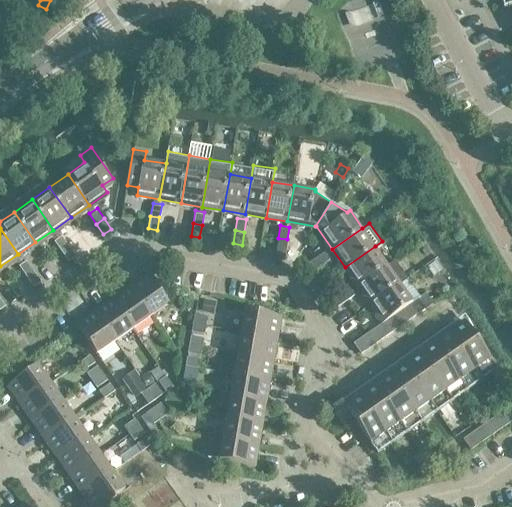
[(61,248),(68,243),(61,233),(54,238),(61,248)]
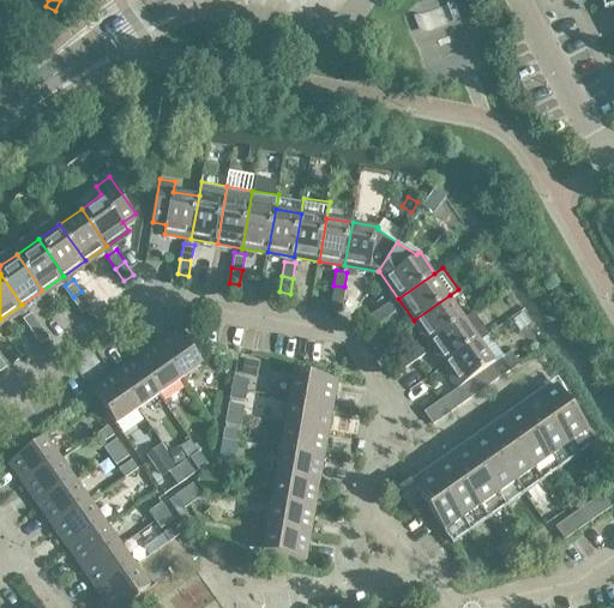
[(342,302),(344,287),(333,286),(331,301),(342,302)]
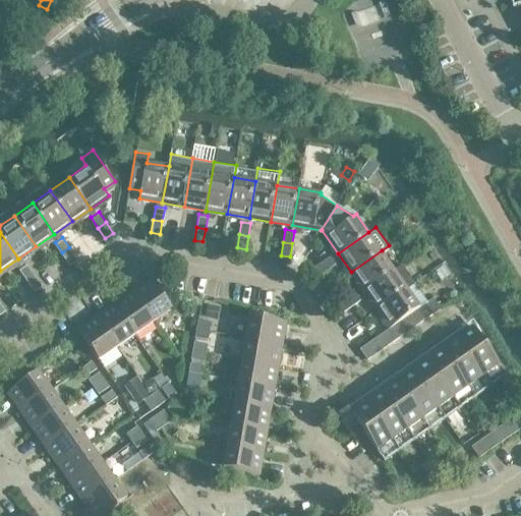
[(76,259),(69,247),(62,252),(69,264),(76,259)]
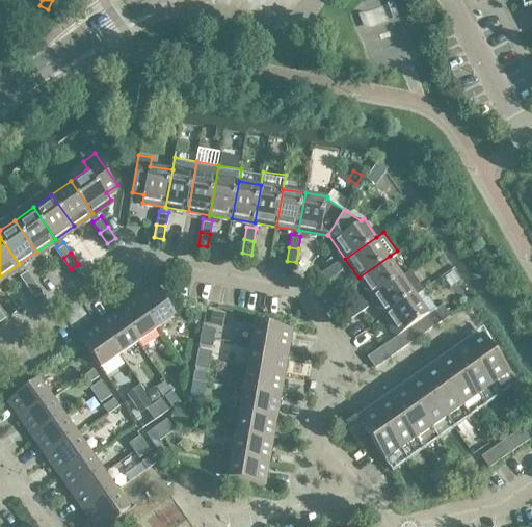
[(358,278),(371,296),(402,274),(390,256),(358,278)]
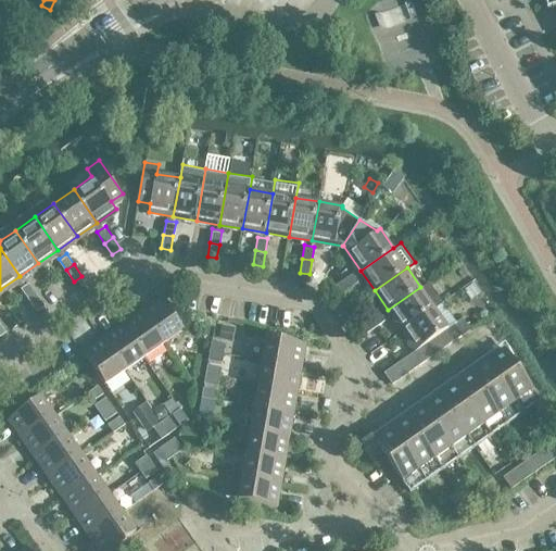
[(341,279),(346,287),(357,279),(352,272),(341,279)]
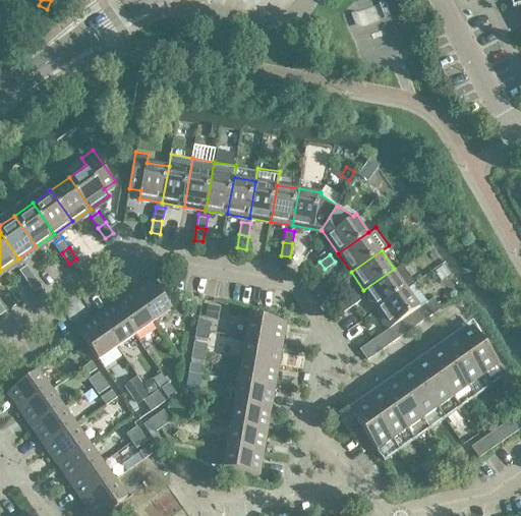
[(25,278),(34,273),(26,262),(18,268),(25,278)]
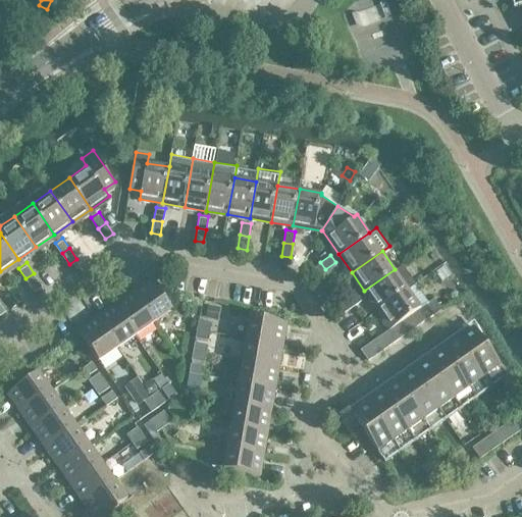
[(315,276),(325,269),(320,262),(309,269),(315,276)]
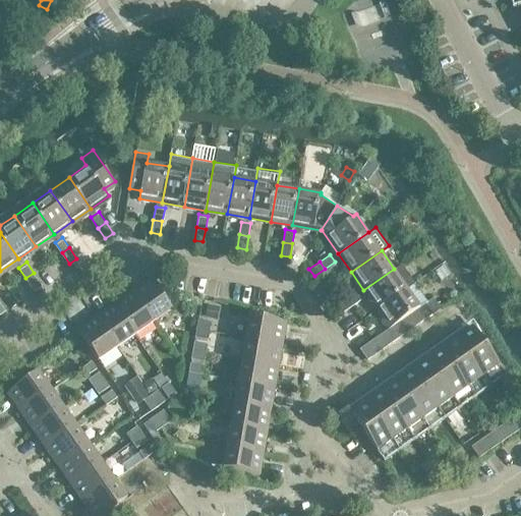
[(377,308),(407,287),(414,282),(402,264),(394,269),(363,290),(377,308)]
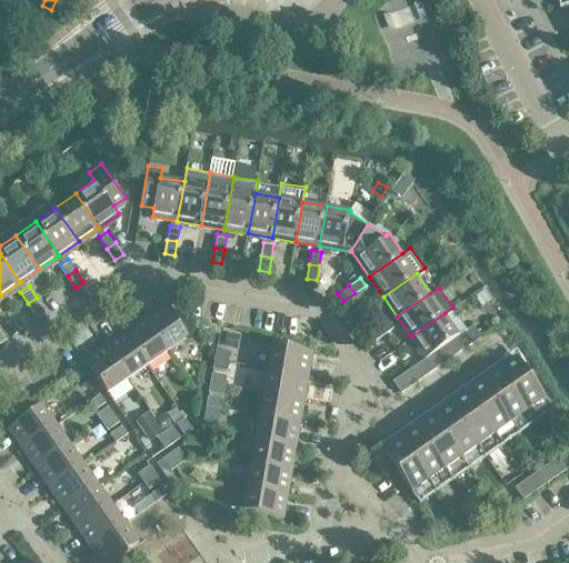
[(45,309),(37,298),(28,303),(37,314),(45,309)]
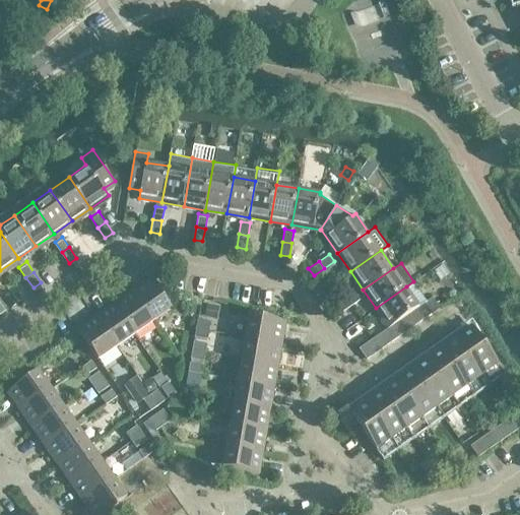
[(148,273),(129,286),(150,317),(170,304),(148,273)]
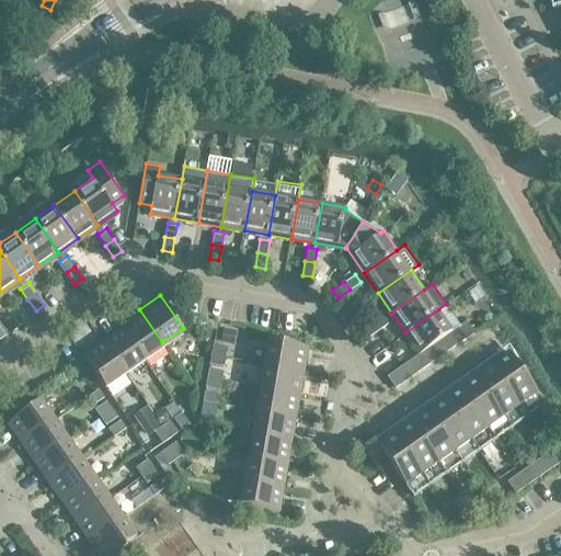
[(446,304),(438,309),(405,332),(419,351),(448,330),(456,342),(474,330),(466,318),(459,322),(446,304)]
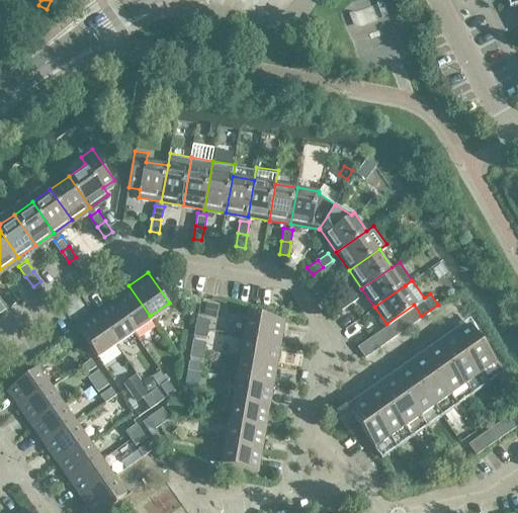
[(128,285),(111,297),(133,328),(150,316),(128,285)]
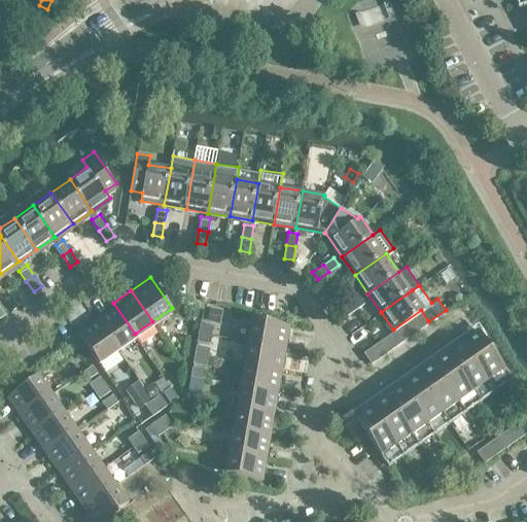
[(349,301),(354,309),(364,301),(359,293),(349,301)]
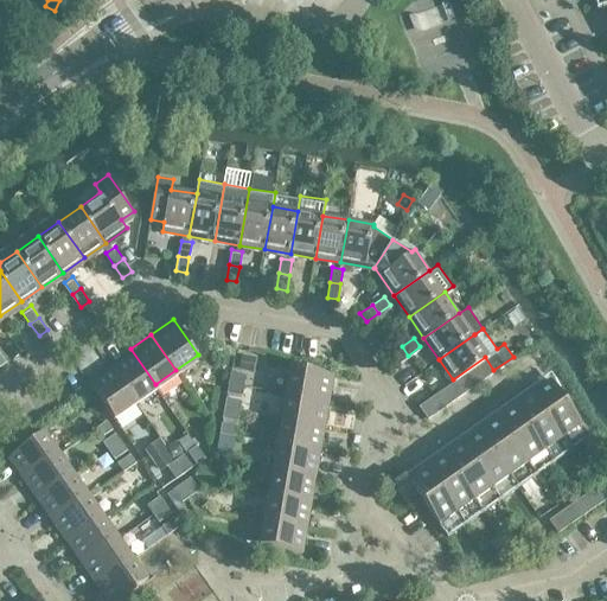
[(395,364),(408,356),(402,346),(389,355),(395,364)]
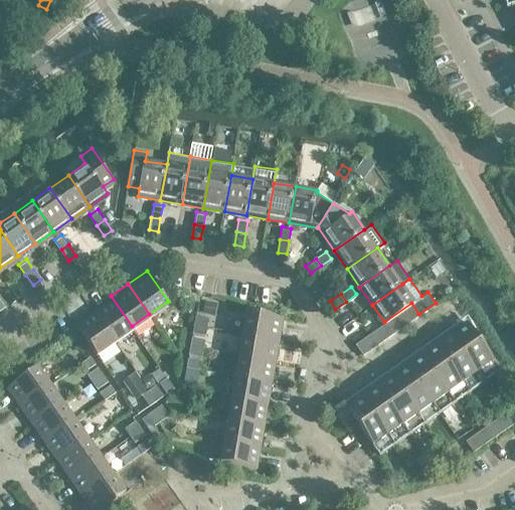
[(93,309),(114,339),(132,326),(111,296),(93,309)]
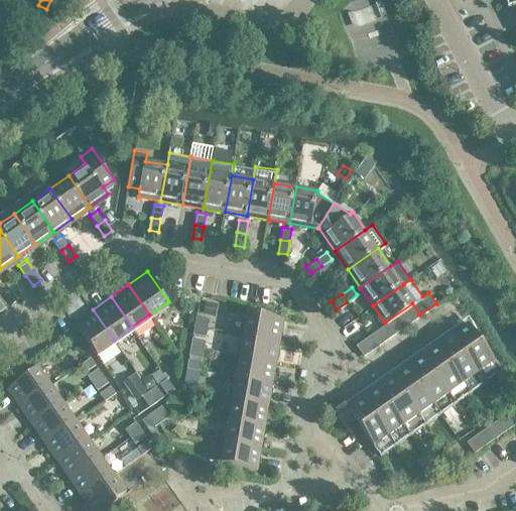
[(385,323),(357,343),(364,354),(419,314),(412,303),(385,323)]
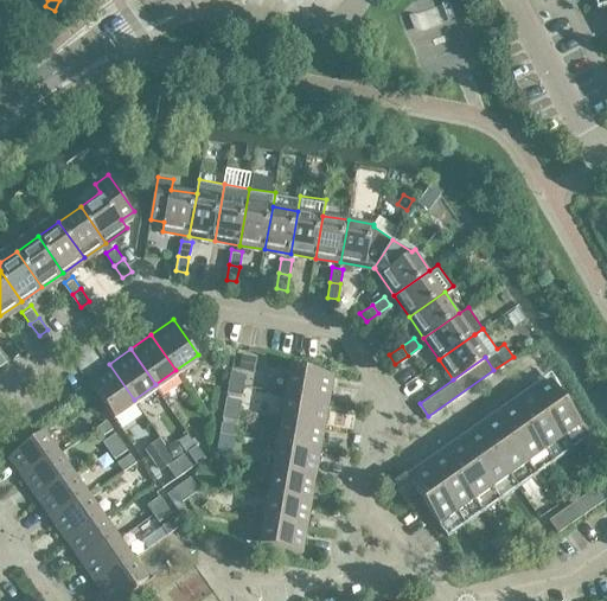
[(285,389),(327,397),(332,371),(289,363),(285,389)]
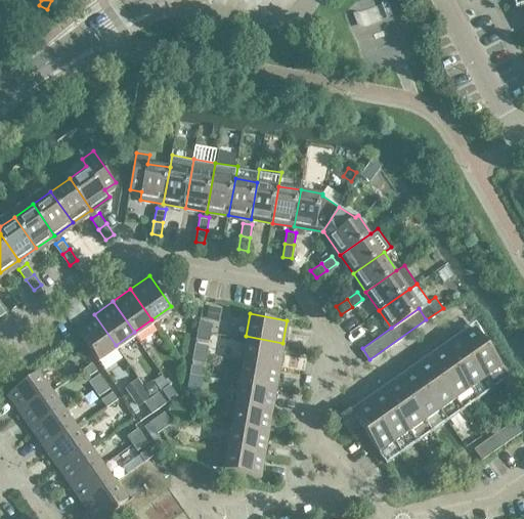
[(116,345),(94,314),(76,327),(97,357),(116,345)]
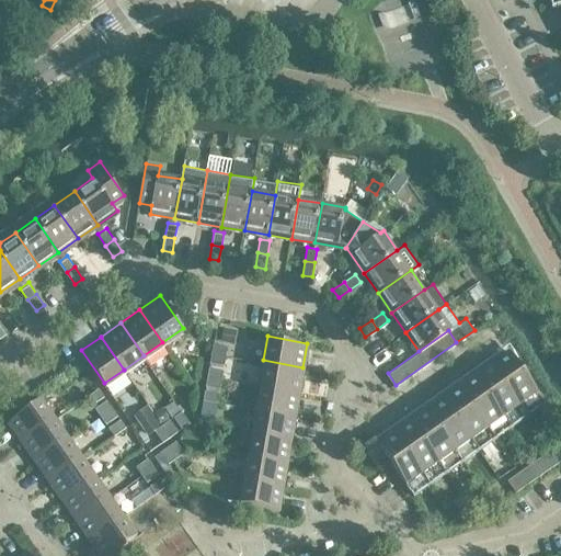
[(212,351),(226,353),(228,344),(213,342),(212,351)]
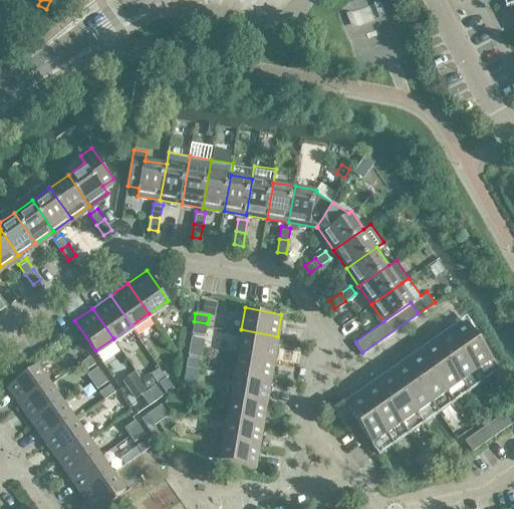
[(206,332),(207,323),(194,321),(193,329),(206,332)]
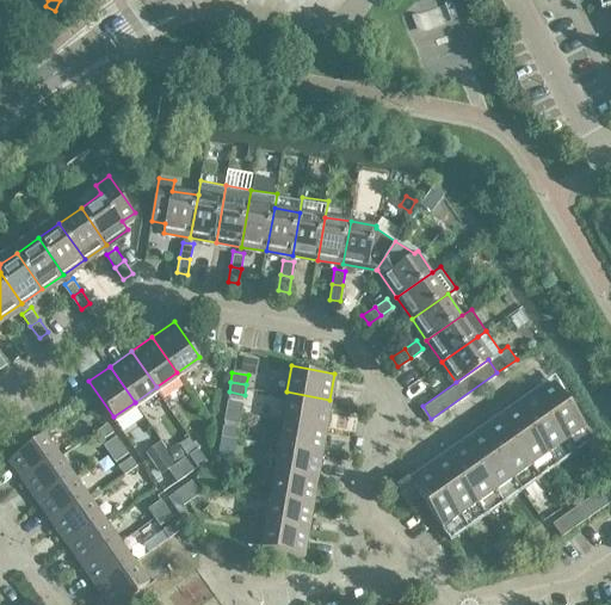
[(408,475),(395,483),(408,502),(420,494),(426,504),(442,526),(450,537),(468,525),(485,512),(503,500),(520,487),(538,475),(556,463),(574,450),(592,437),(585,426),(569,403),(554,382),(535,395),(518,407),(500,419),(482,432),(464,444),(446,457),(429,469),(412,481),(408,475)]
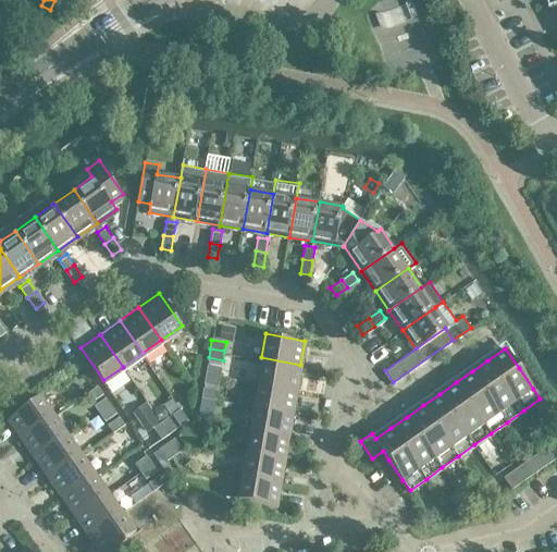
[(257,380),(297,388),(300,365),(261,357),(257,380)]
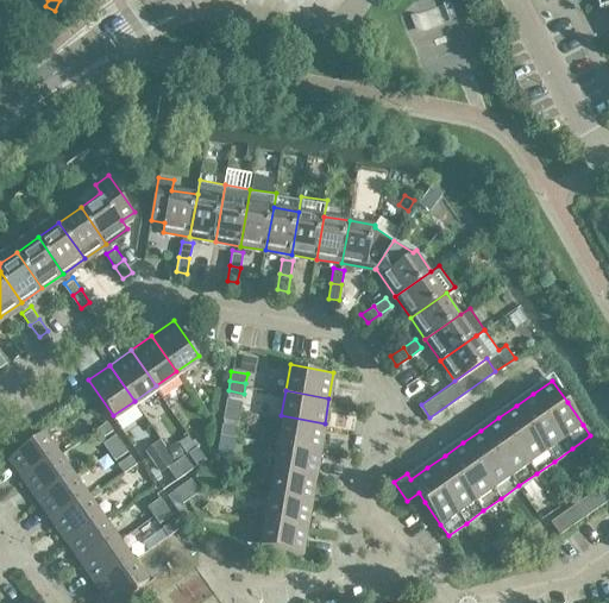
[(242,408),(243,399),(227,396),(225,406),(242,408)]
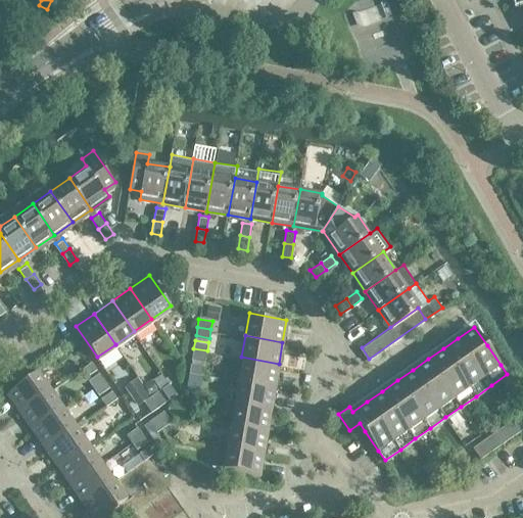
[(205,359),(207,350),(193,348),(192,357),(205,359)]
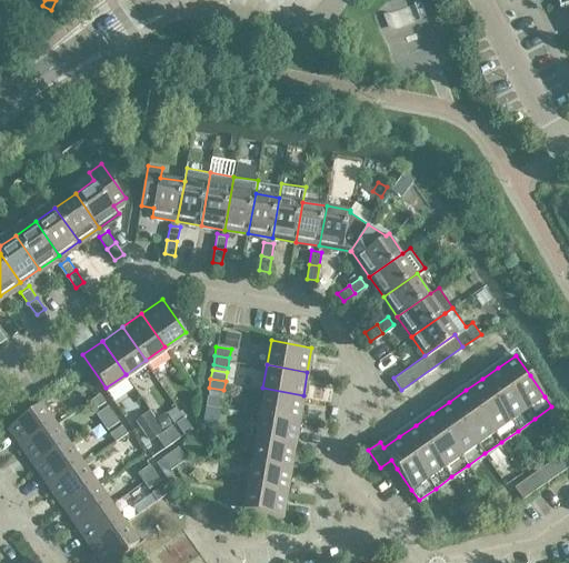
[(299,419),(303,395),(262,388),(259,412),(299,419)]
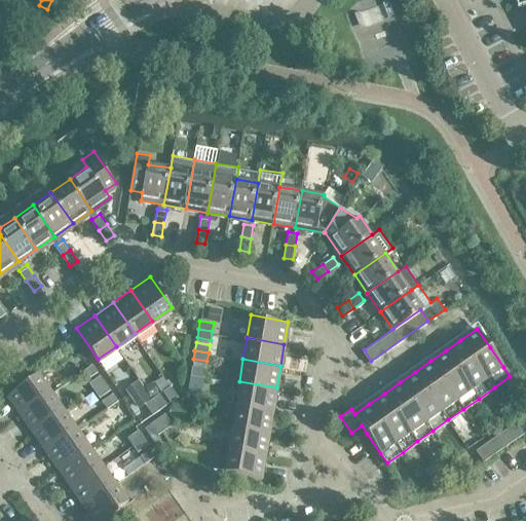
[(98,369),(91,362),(80,369),(86,377),(98,369)]
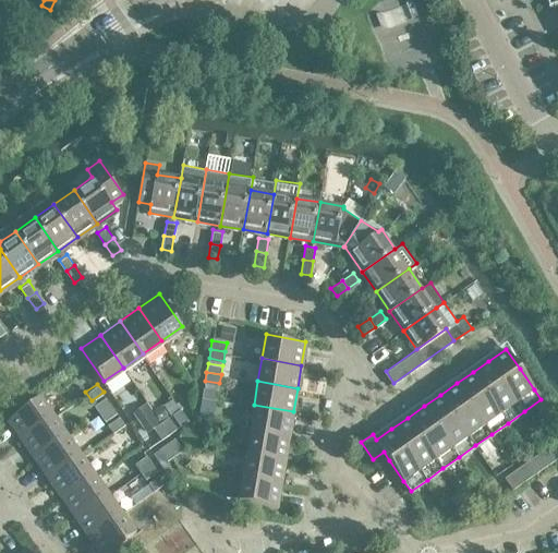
[(204,385),(203,395),(217,398),(218,387),(204,385)]
